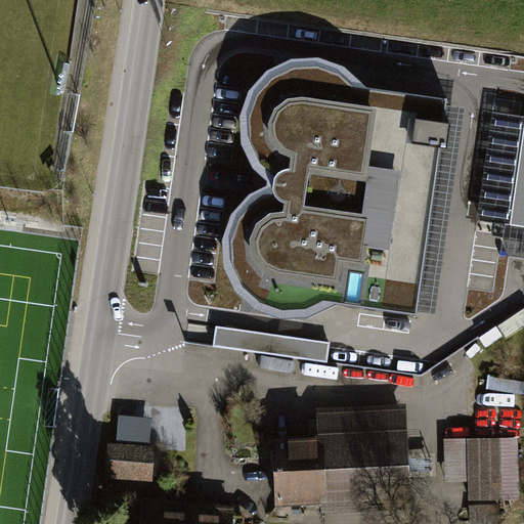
[(260,177),(269,185),(268,198),(261,201),(244,211),(234,222),(227,237),(224,259),(229,279),(243,298),(265,313),(297,315),(322,306),(413,318),(442,100),(350,91),(341,85),(326,75),(309,70),(287,72),(269,78),(252,95),(241,116),(239,140),(249,163),(260,177)]
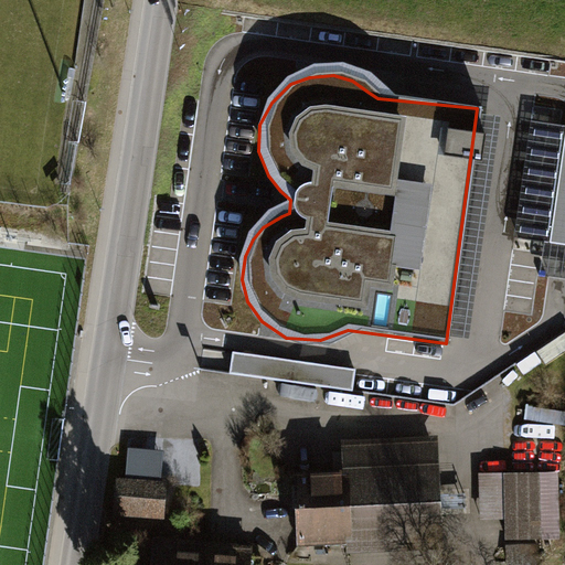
[(564,140),(543,138),(529,245),(564,249),(564,140)]
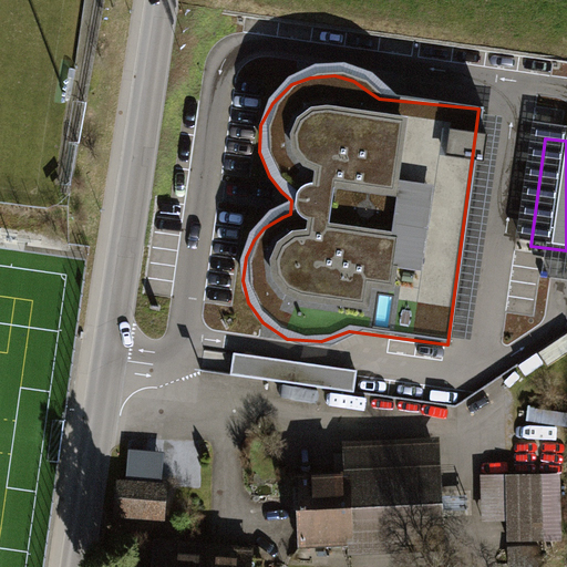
[(357,391),(359,370),(236,352),(234,373),(357,391)]
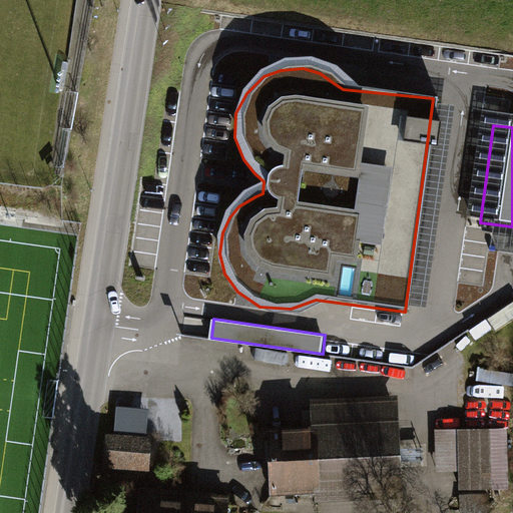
[(313,428),(264,430),(267,508),(403,503),(399,401),(312,404),(313,428)]
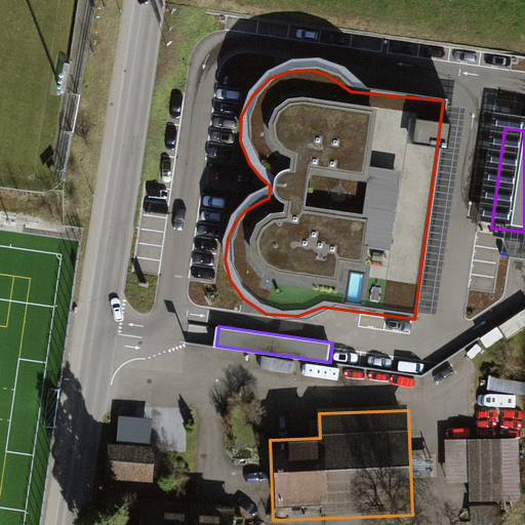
[(118,442),(152,447),(156,419),(121,415),(118,442)]
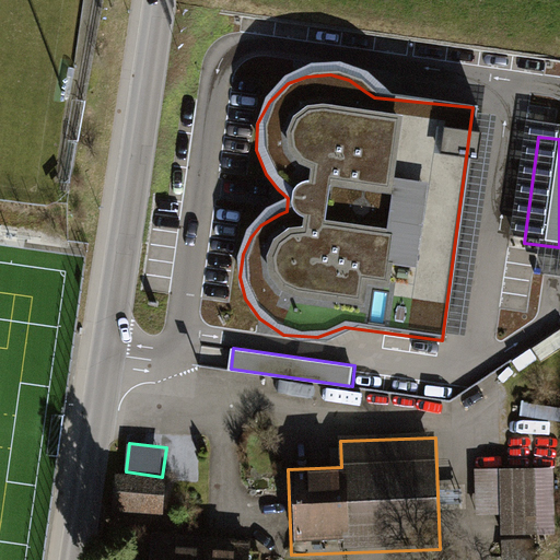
[(500,473),(501,545),(556,545),(555,457),(522,457),(522,471),(500,473)]
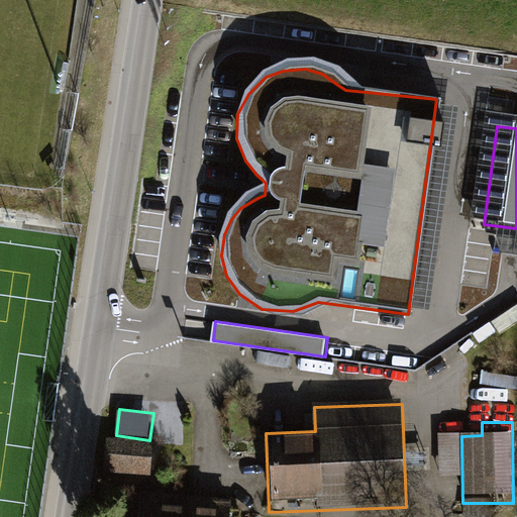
[(105,440),(102,477),(148,481),(151,444),(105,440)]
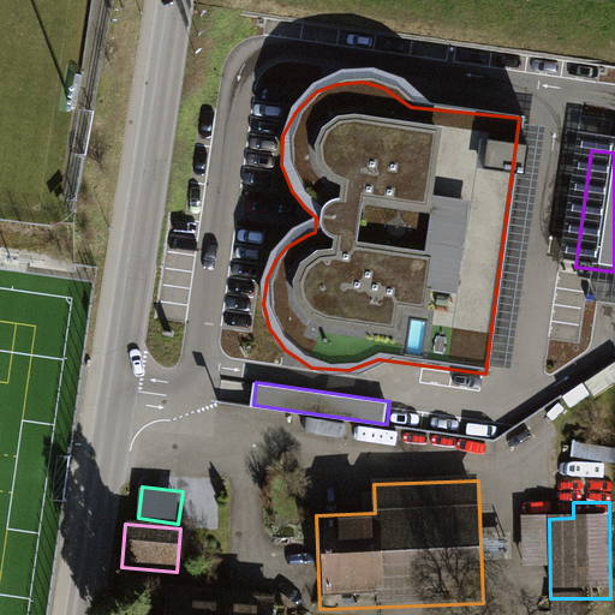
[(165,590),(162,614),(272,614),(274,598),(165,590)]
